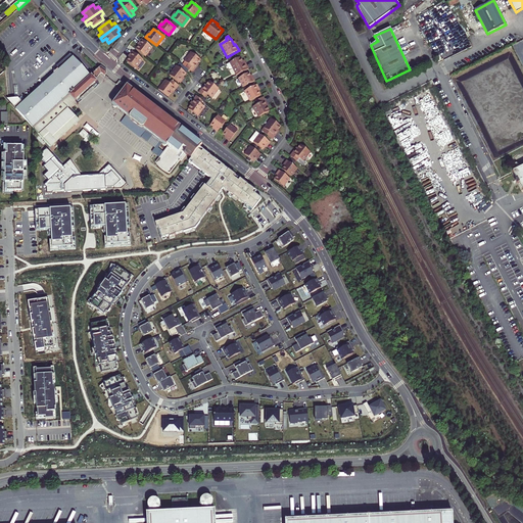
[(136,49),(145,57),(152,48),(142,40),(139,43),(140,44),(139,46),(136,49)]
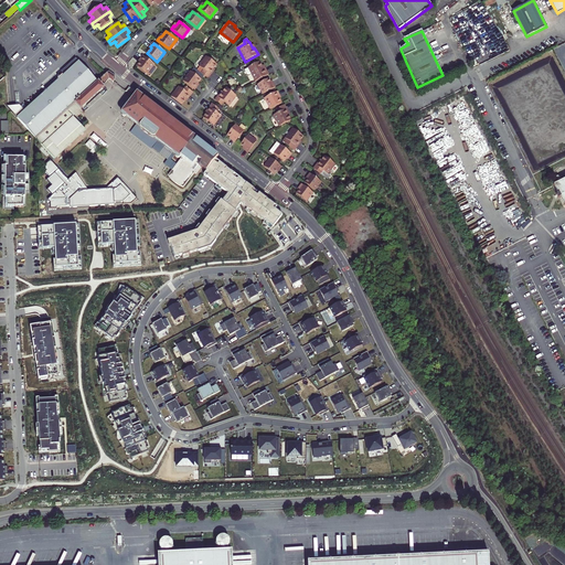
[(137,66),(147,75),(155,65),(142,56),(140,60),(141,61),(140,63),(137,66)]
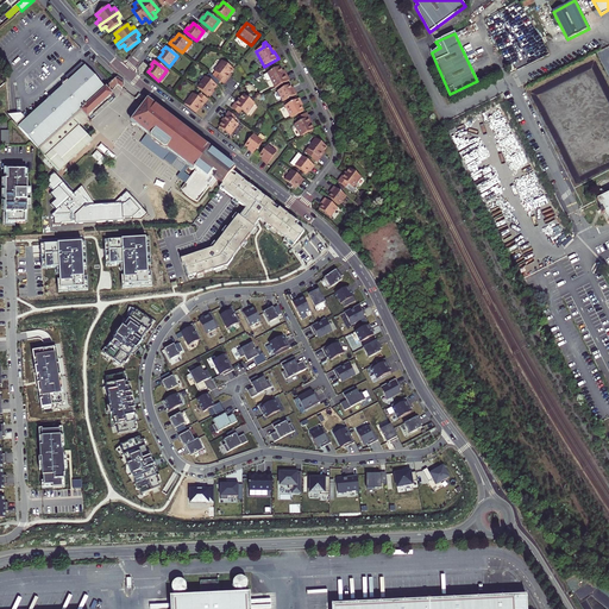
[(228,76),(231,75),(234,70),(223,62),(214,71),(219,76),(217,80),(224,86),(230,77),(228,76)]
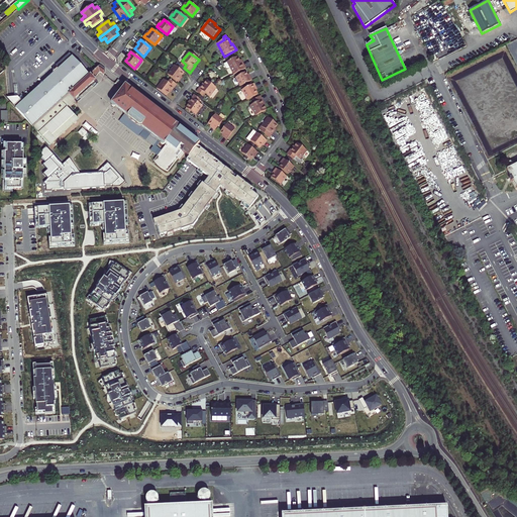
[(63,66),(72,57),(70,54),(56,67),(58,70),(58,69),(59,70),(63,66)]
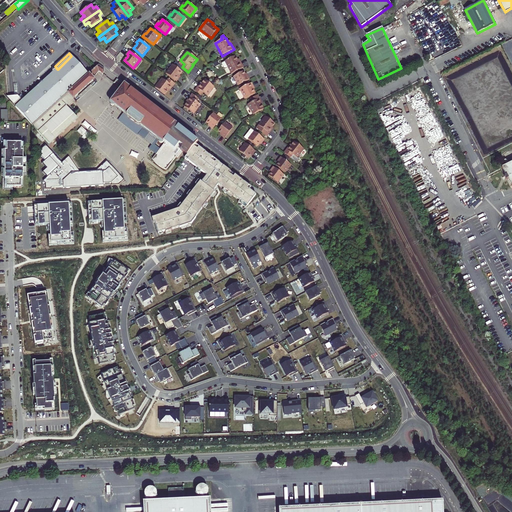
[(57,68),(57,69),(22,100),(18,96),(12,102),(15,107),(32,126),(60,100),(68,93),(88,75),(71,56),(62,65),(58,69),(57,68)]
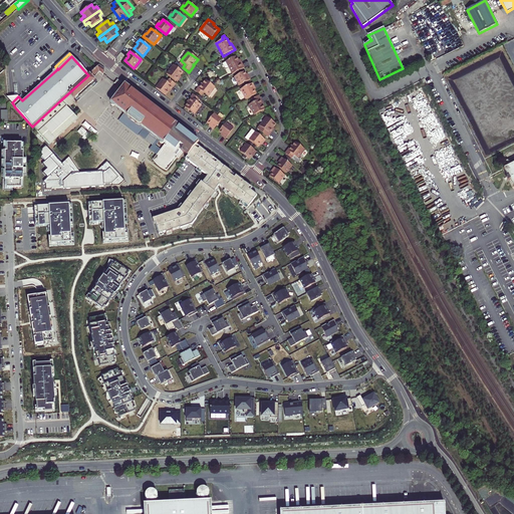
[(229,67),(232,74),(244,68),(241,61),(239,62),(238,60),(236,56),(226,62),(229,67)]
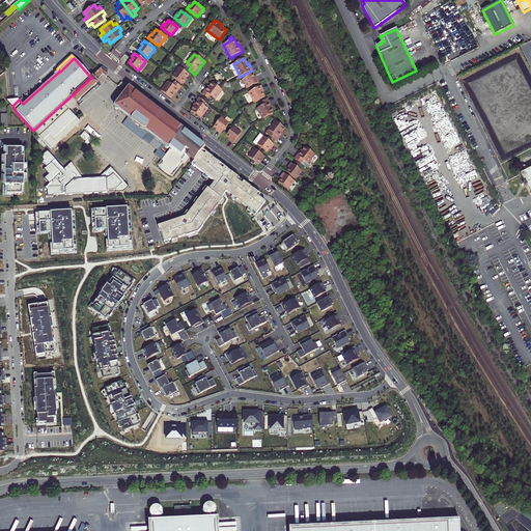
[(100,70),(99,72),(91,78),(71,96),(76,103),(99,83),(98,81),(103,74),(107,77),(108,75),(109,74),(108,72),(103,67),(100,70)]
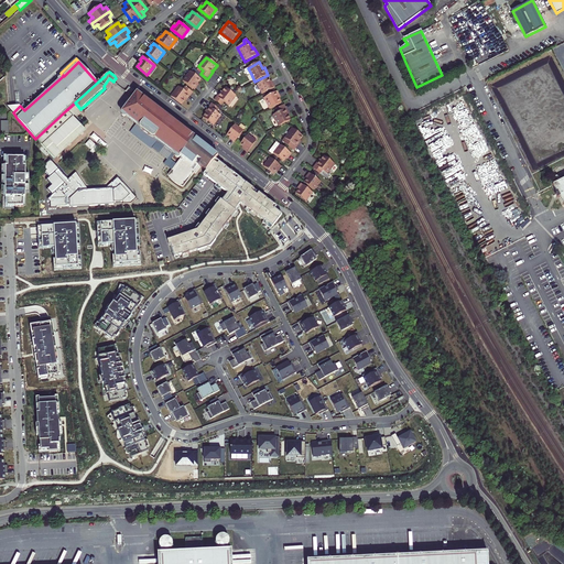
[(183,82),(194,90),(197,86),(196,86),(197,84),(201,79),(191,72),(183,82)]
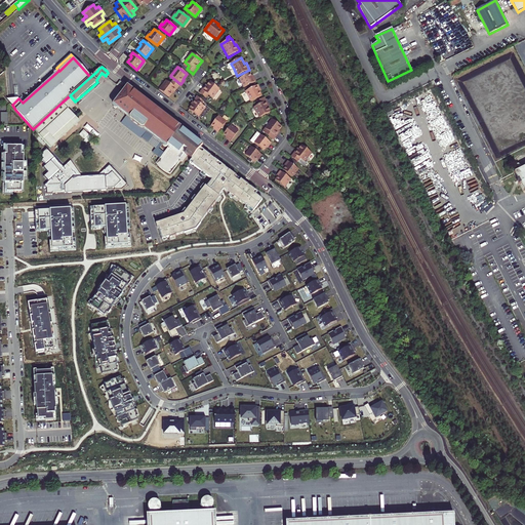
[(239,79),(244,87),(255,81),(254,78),(252,79),(251,76),(250,74),(239,79)]
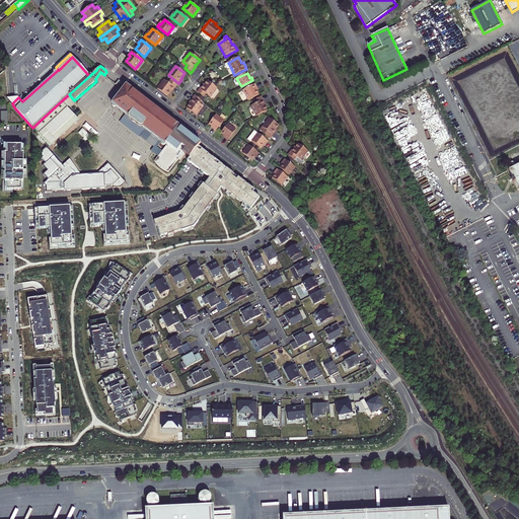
[(157,89),(167,96),(170,92),(171,91),(172,91),(177,85),(170,80),(168,83),(164,80),(157,89)]
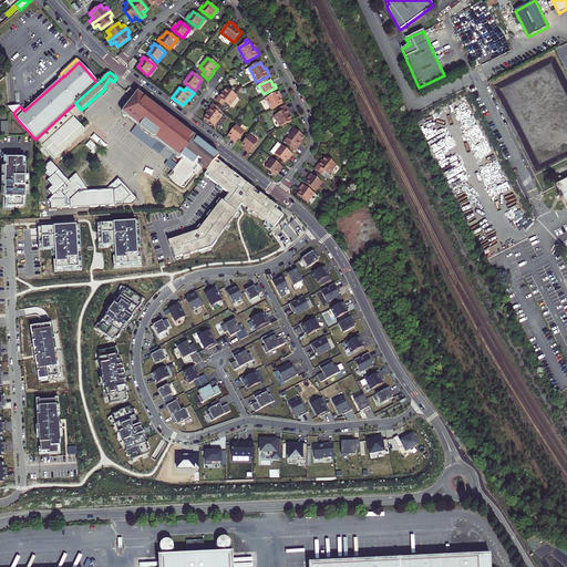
[(225,103),(229,106),(237,96),(227,89),(224,93),(222,95),(222,94),(216,101),(223,106),(225,103)]
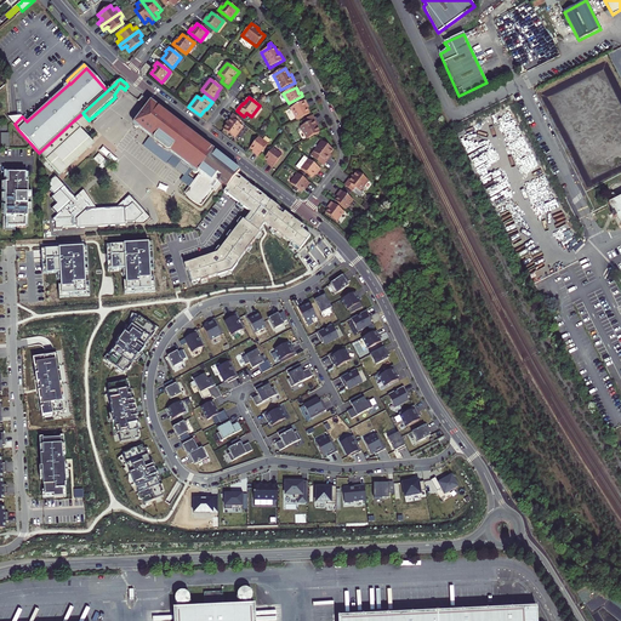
[(291,108),(297,120),(309,114),(307,108),(306,106),(307,106),(305,101),(291,108)]
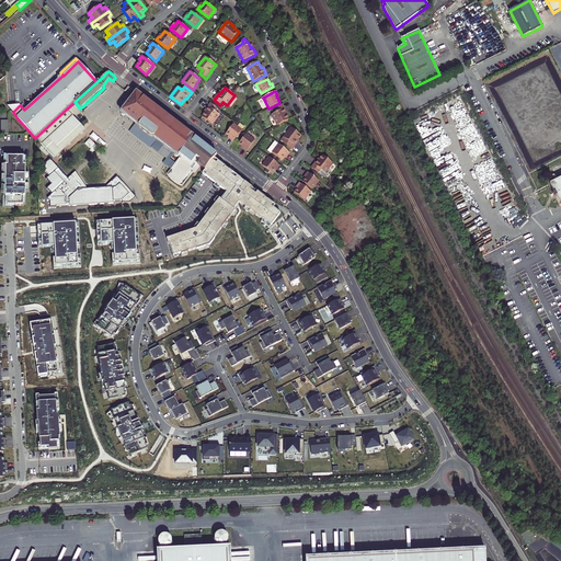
[(194,137),(136,93),(122,112),(122,113),(122,114),(122,115),(123,116),(124,116),(125,116),(126,115),(136,124),(139,126),(139,127),(139,128),(139,129),(140,130),(149,138),(151,138),(152,138),(153,138),(155,137),(158,140),(174,153),(174,155),(174,156),(175,157),(176,157),(179,157),(180,157),(167,175),(170,179),(173,182),(178,185),(182,186),(193,172),(194,173),(199,168),(205,171),(215,158),(217,156),(198,140),(197,141),(195,142),(194,140),(194,139),(194,138),(194,137)]
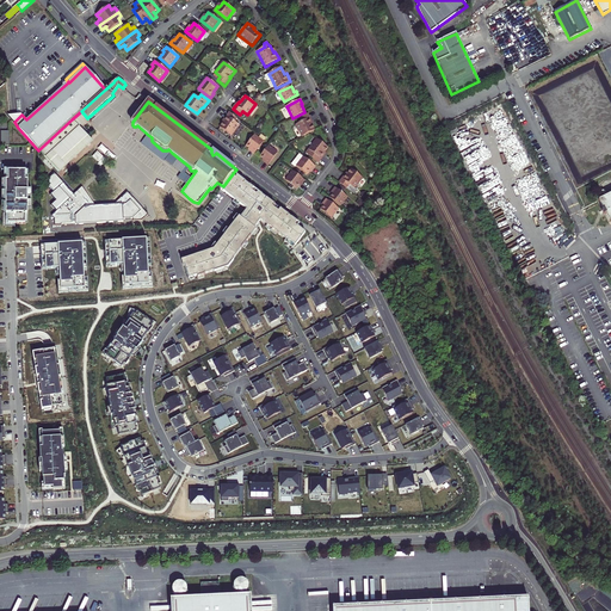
[(80,127),(88,119),(87,118),(81,111),(72,119),(80,127)]
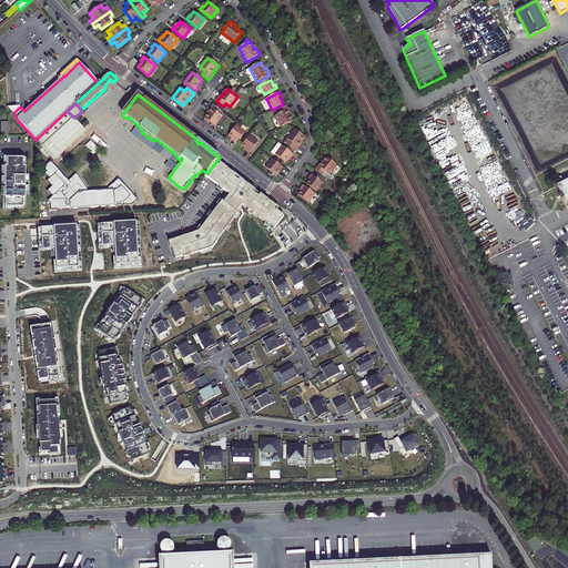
[(209,112),(208,114),(204,119),(215,127),(223,117),(219,113),(221,110),(213,104),(208,111),(209,112)]
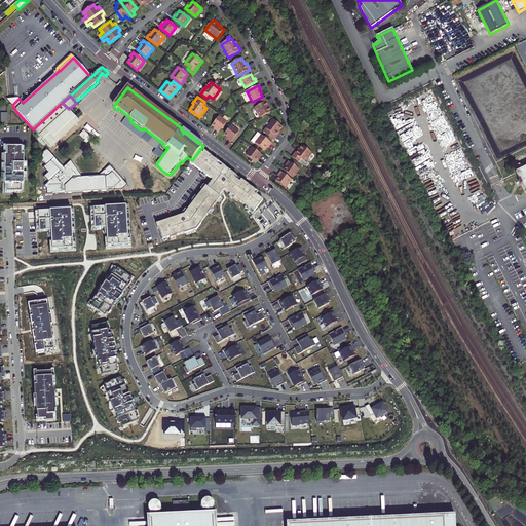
[(255,108),(260,118),(271,112),(268,108),(267,106),(268,105),(265,98),(257,102),(259,105),(255,108)]
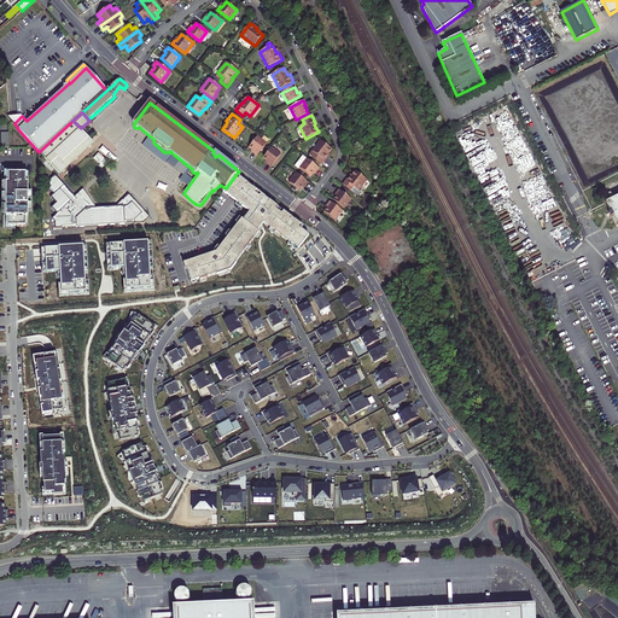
[(73,121),(39,152),(59,174),(93,143),(81,128),(73,121)]
